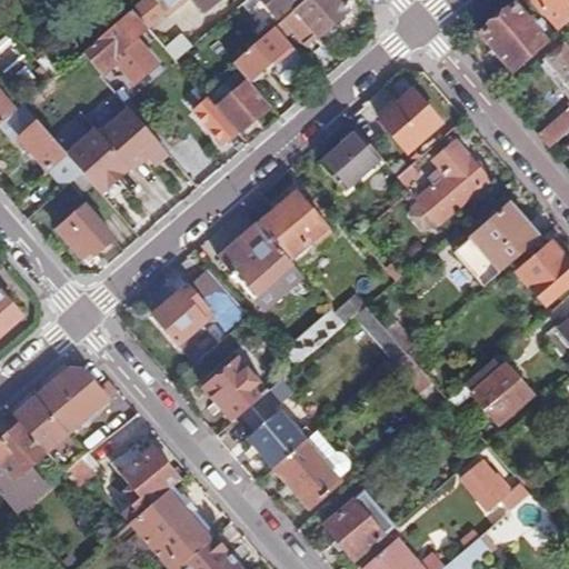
[(170,13),(157,0),(148,0),(135,12),(148,28),(150,30),(170,13)]
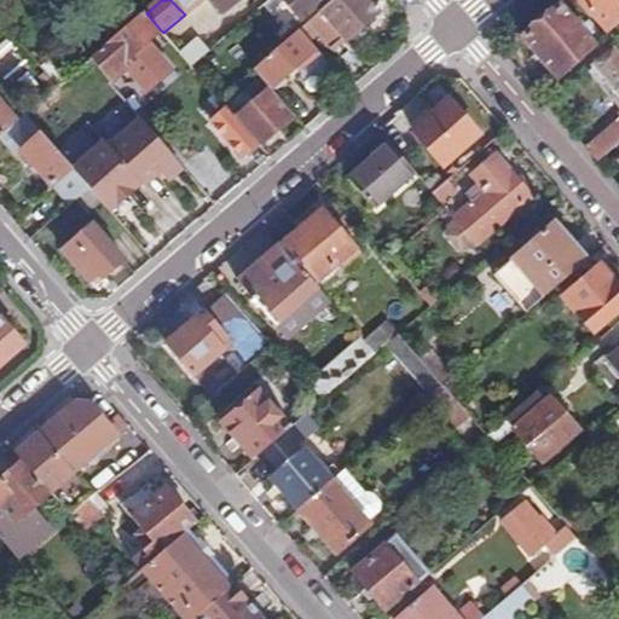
[(171,0),(185,15),(186,16),(206,0),(215,0),(227,12),(239,0),(171,0)]
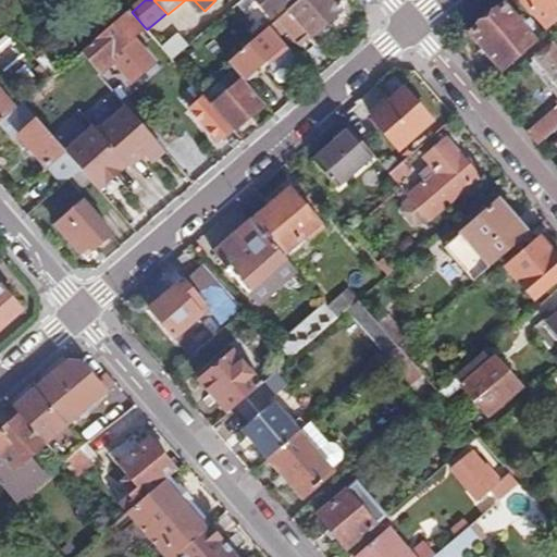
[(292,0),(259,0),(274,16),(292,0)]
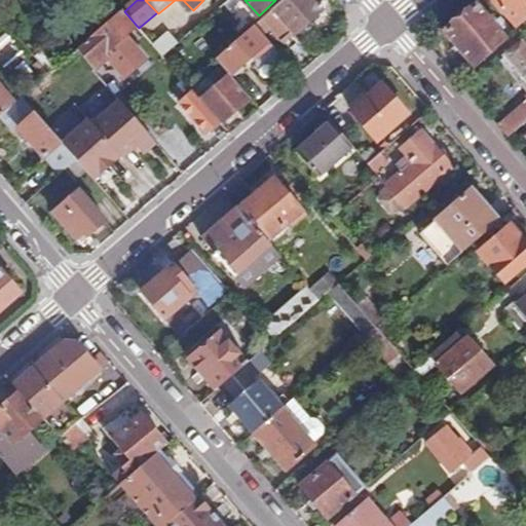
[(286,0),(264,19),(284,40),(296,29),(299,32),(325,8),(316,0),(286,0)]
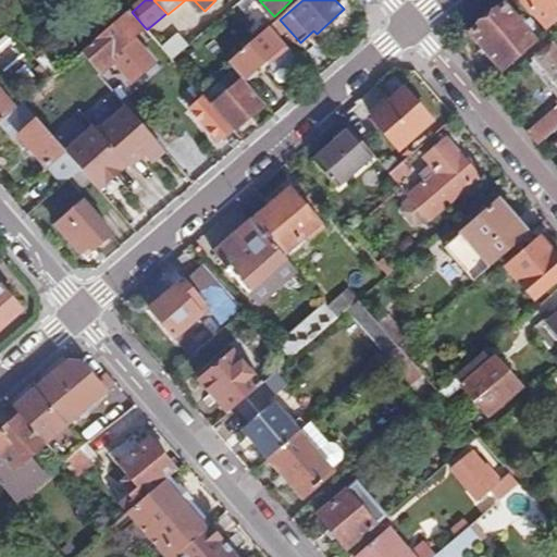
[(556,0),(523,0),(548,28),(556,20),(556,0)]
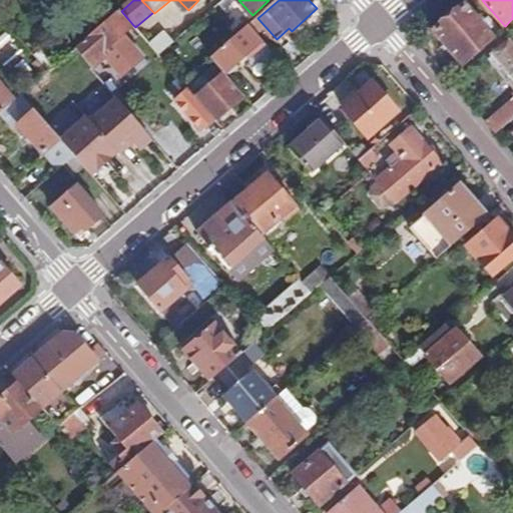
[(466,4),(435,32),(463,66),(495,38),(466,4)]
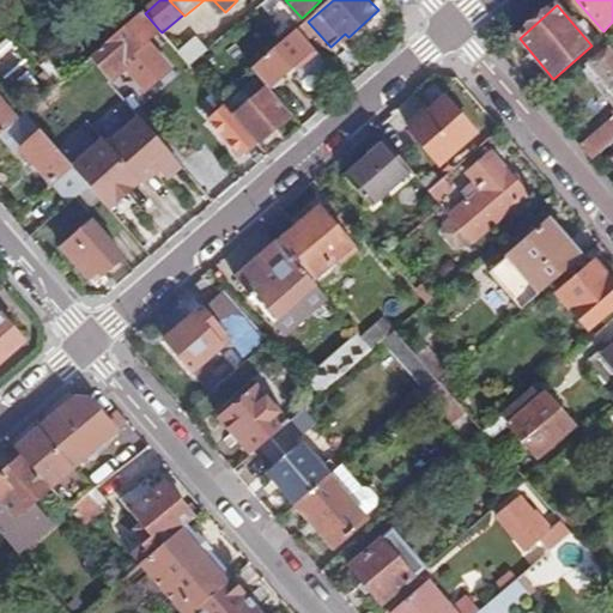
[(145,13),(144,12),(97,52),(119,76),(129,67),(126,61),(159,30),(145,13)]
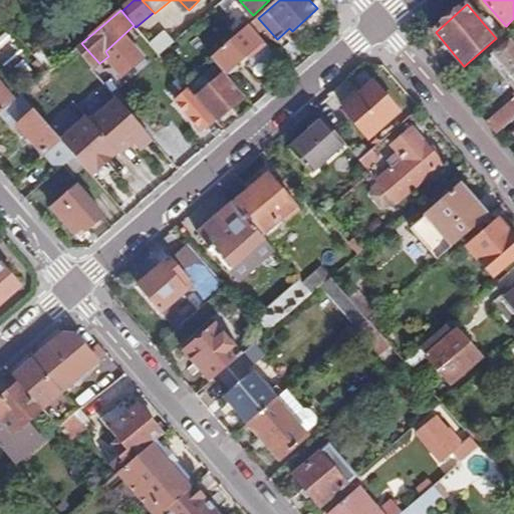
[(250,25),(213,58),(227,73),(229,71),(232,74),(241,66),(238,63),(241,60),(246,65),(260,52),(268,45),(250,25)]
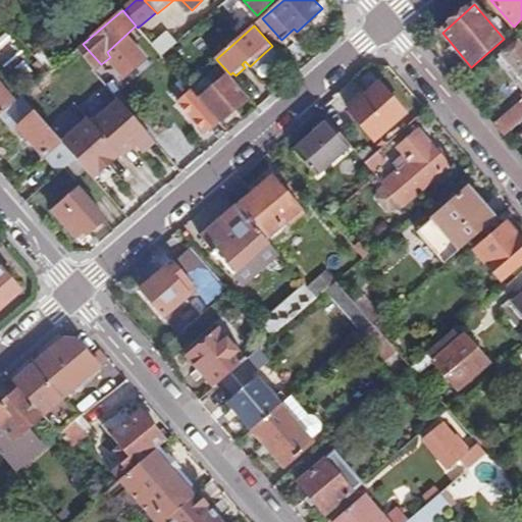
[(152,45),(162,55),(176,43),(167,32),(152,45)]
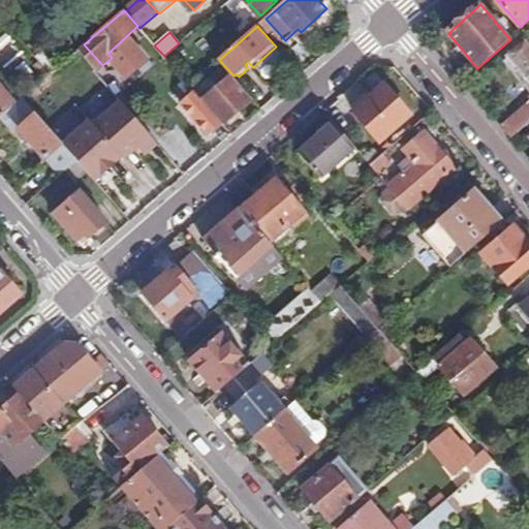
[(528,78),(528,45),(525,41),(508,55),(528,78)]
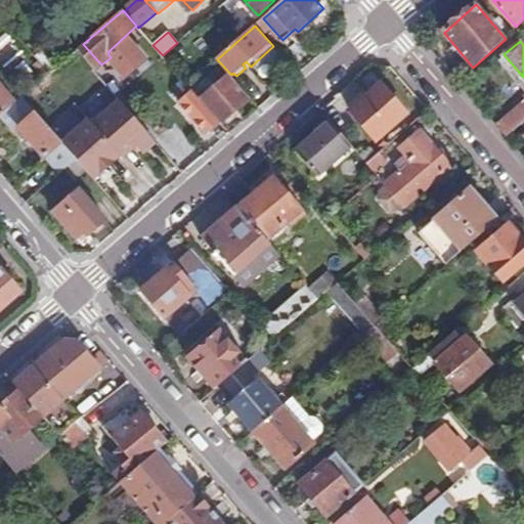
[(101,64),(83,44),(76,50),(83,57),(39,96),(51,110),(102,66),(101,64)]
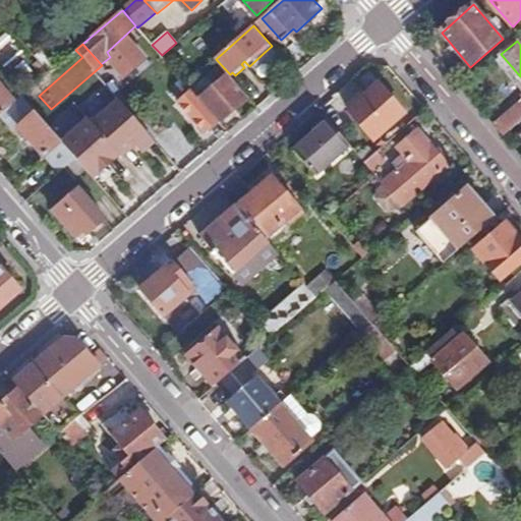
[(273,63),(281,56),(272,46),(264,53),(273,63)]
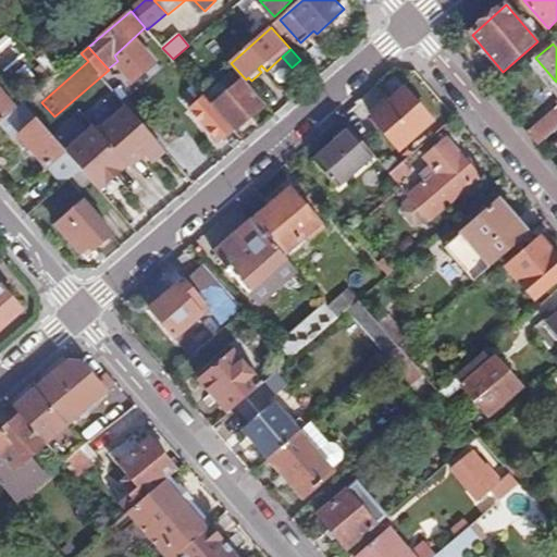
[(77,57),(35,94),(41,102),(88,61),(81,53),(77,57)]
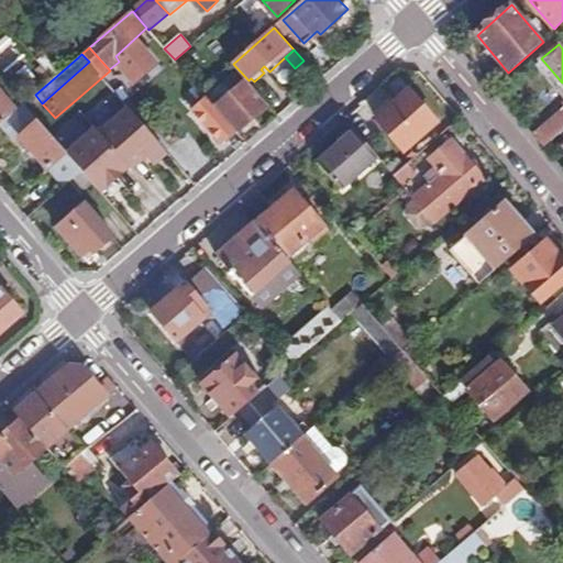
[(238,131),(269,105),(249,80),(217,108),(238,131)]
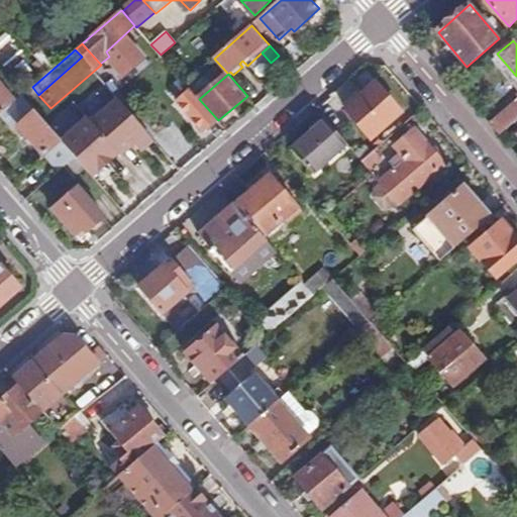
[(376,84),(347,109),(373,138),(402,113),(376,84)]
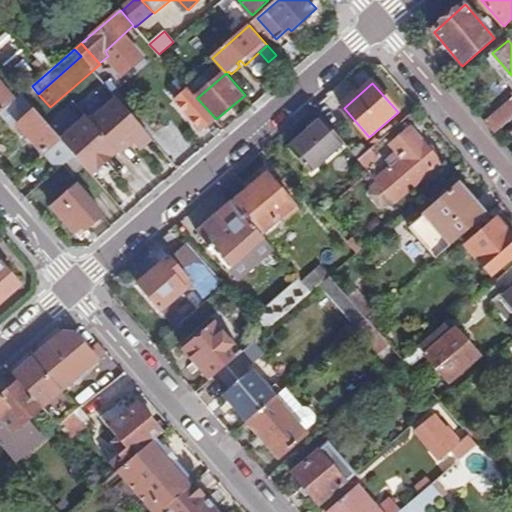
[(0,113),(1,113),(15,101),(0,84),(0,113)]
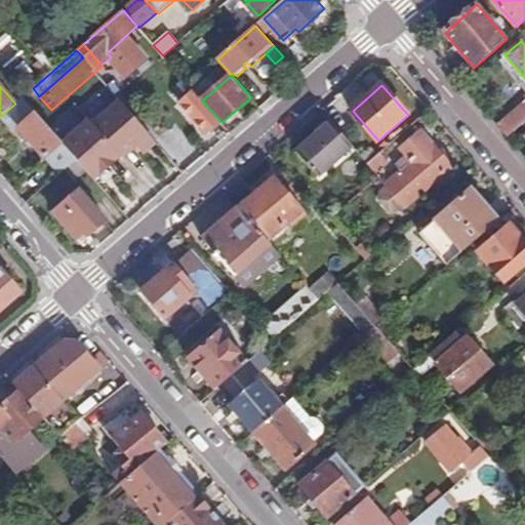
[(209,133),(221,122),(202,101),(196,93),(183,105),(209,133)]
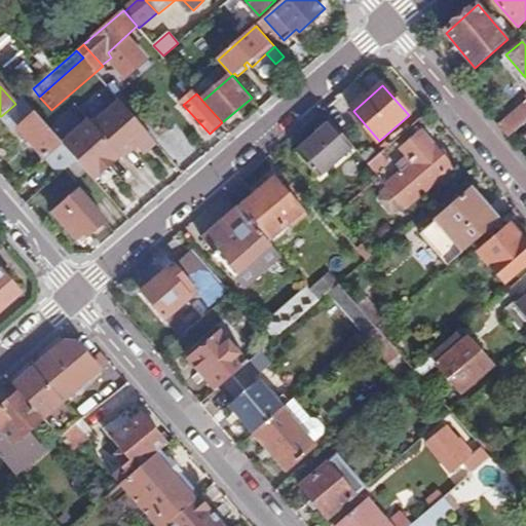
[(75,156),(23,98),(15,104),(1,116),(10,127),(16,123),(62,176),(68,171),(78,160),(75,156)]
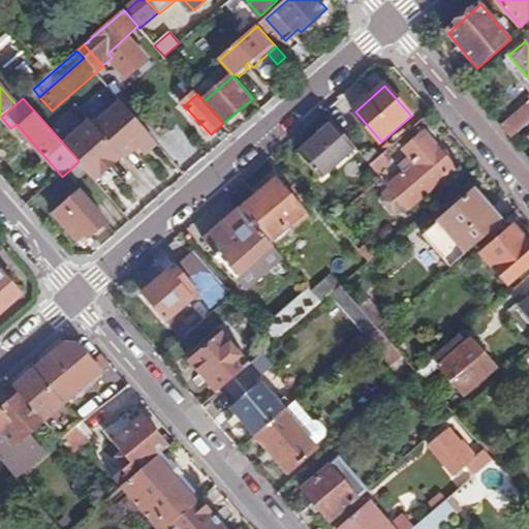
[(528,103),(501,126),(511,137),(528,123),(528,122),(528,103)]
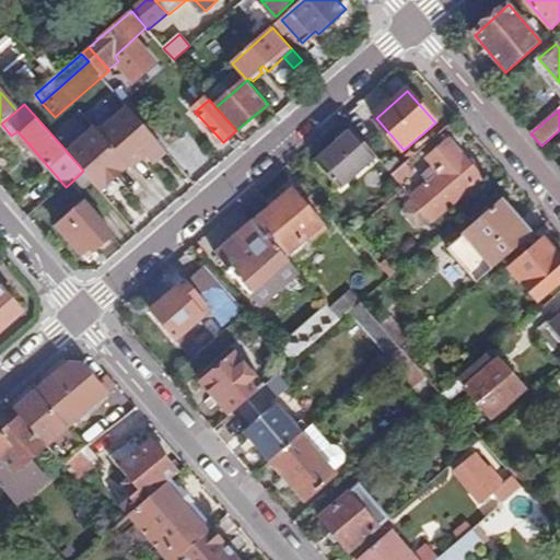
[(376,156),(353,130),(315,164),(337,189),(376,156)]
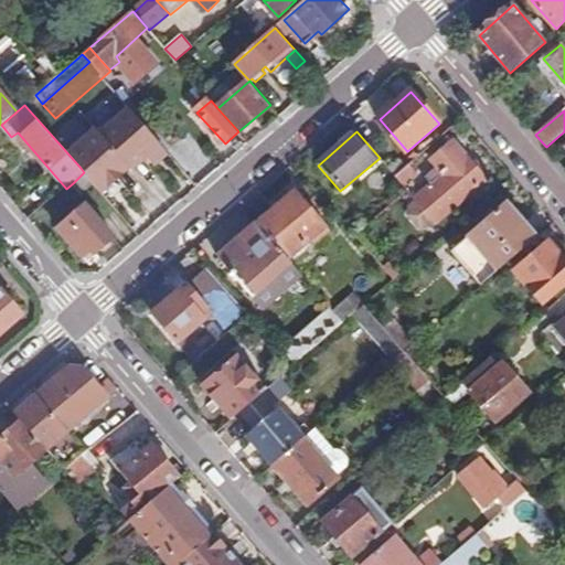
[(112,141),(81,168),(84,172),(93,181),(112,202),(142,174),(112,141)]
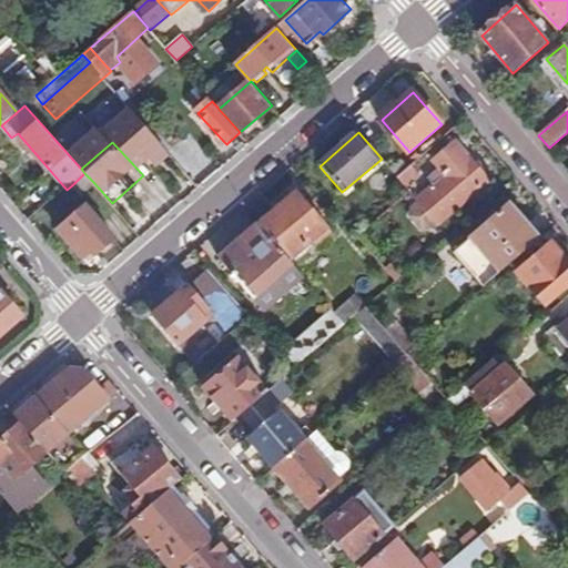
[(439,180),(416,200),(438,226),(490,181),(457,143),(428,169),(439,180)]
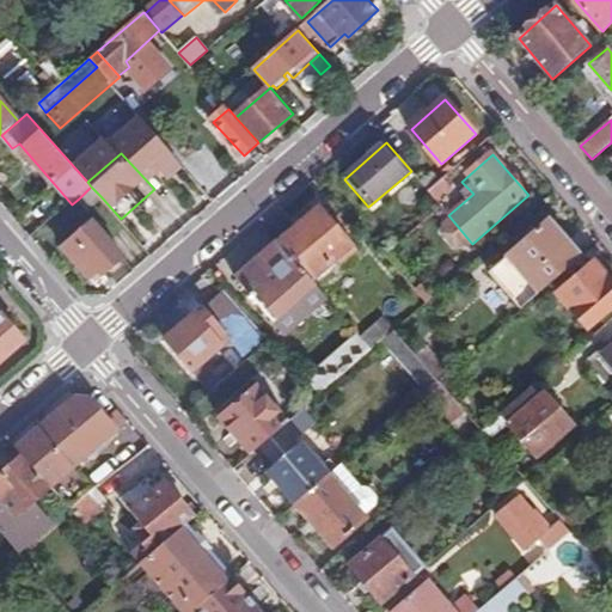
[(421,183),(429,193),(442,181),(434,172),(421,183)]
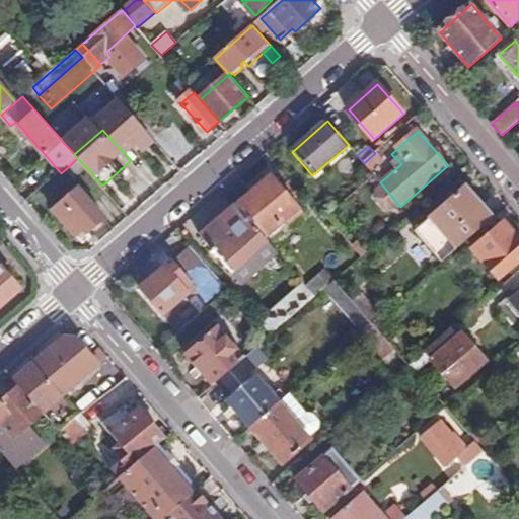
[(364,163),(374,176),(380,172),(377,168),(390,157),(381,147),(375,153),(364,163)]
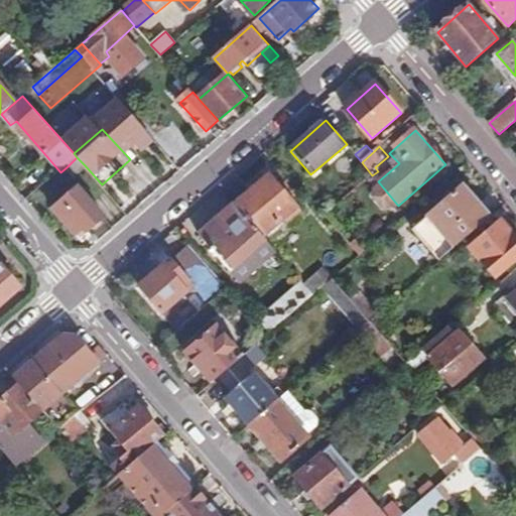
[(85,165),(77,157),(67,167),(74,175),(85,165)]
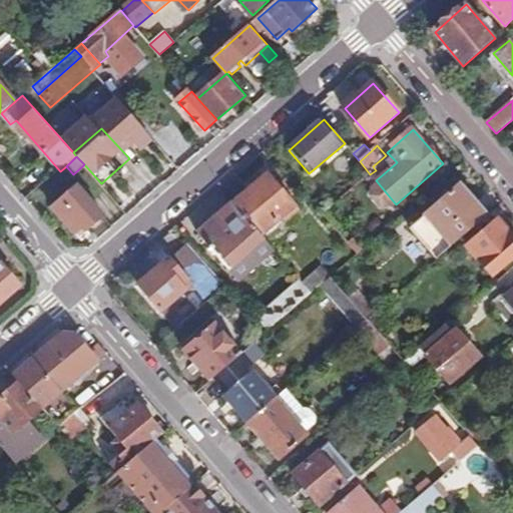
[(270,174),(235,203),(264,236),(282,220),(286,224),(301,210),(270,174)]
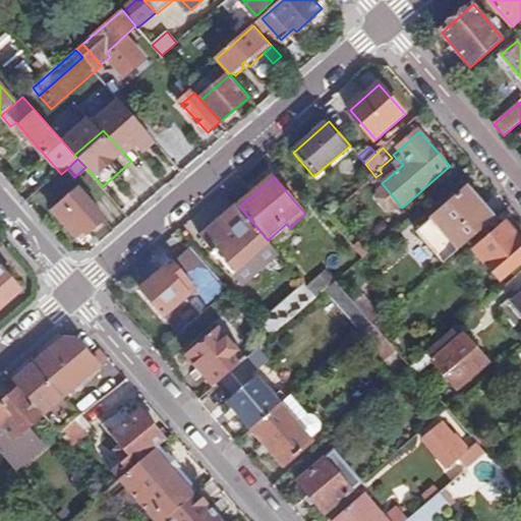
[(444,264),(496,219),(468,187),(416,232),(444,264)]
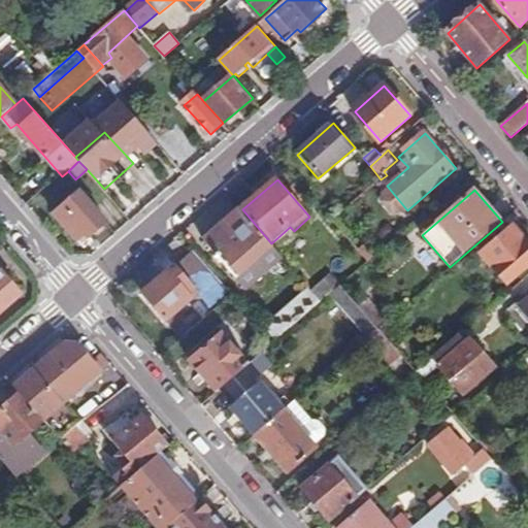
[(81,191),(56,213),(79,240),(92,229),(97,233),(109,222),(81,191)]
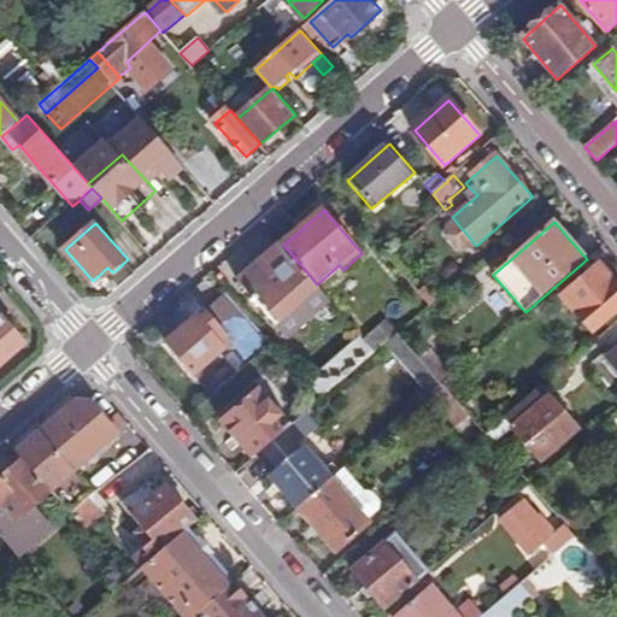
[(135,235),(150,251),(160,240),(146,225),(135,235)]
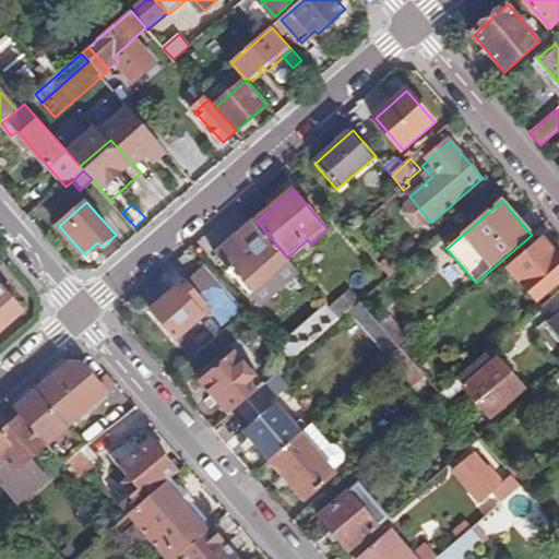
[(287,258),(257,222),(217,254),(263,307),(301,273),(287,258)]
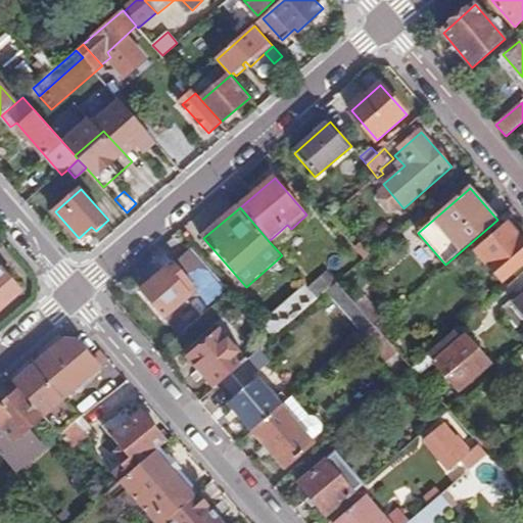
[(522,242),(508,225),(478,251),(503,280),(522,262),(522,242)]
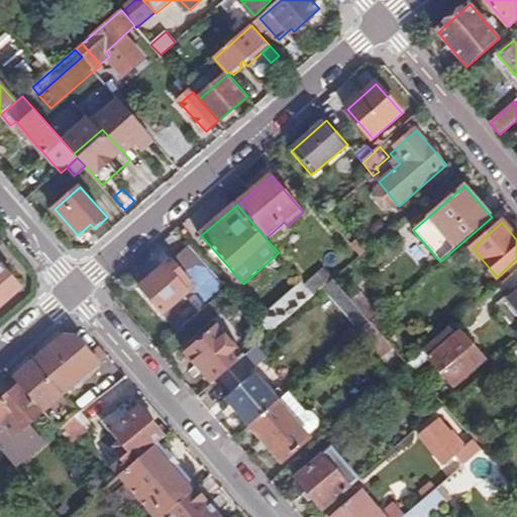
[(188,246),(141,287),(165,313),(189,291),(186,287),(192,282),(209,301),(224,288),(188,246)]
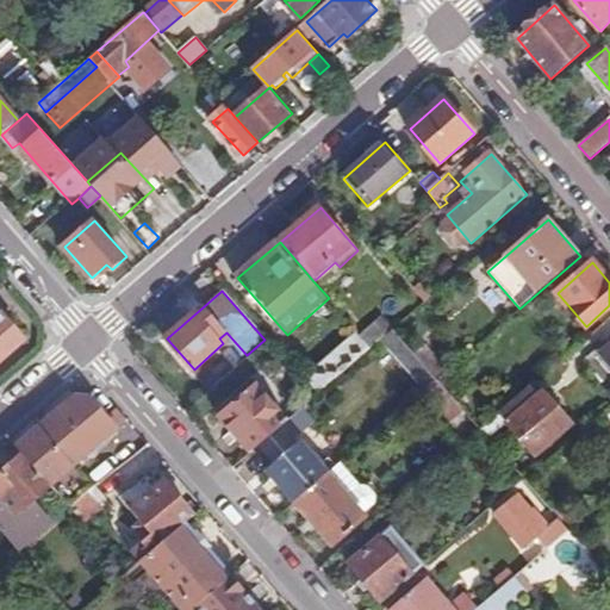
[(0,359),(26,337),(0,307),(0,359)]
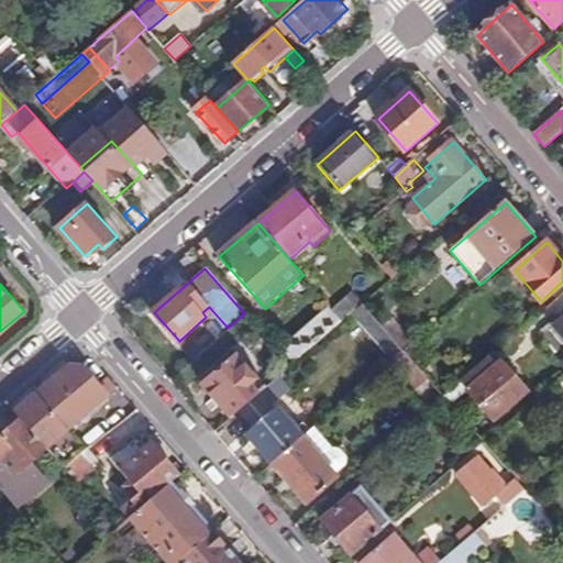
[(351,313),(362,304),(353,293),(332,310),(342,321),(351,313)]
